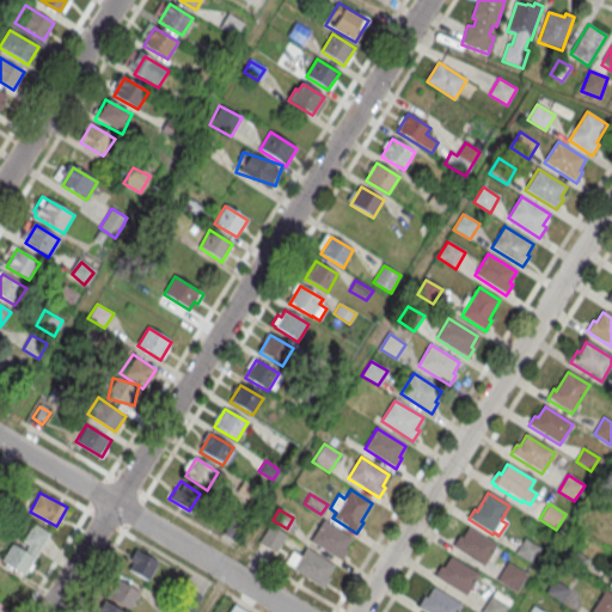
[(222,532),(232,518),(244,525),(234,539),(222,532)]
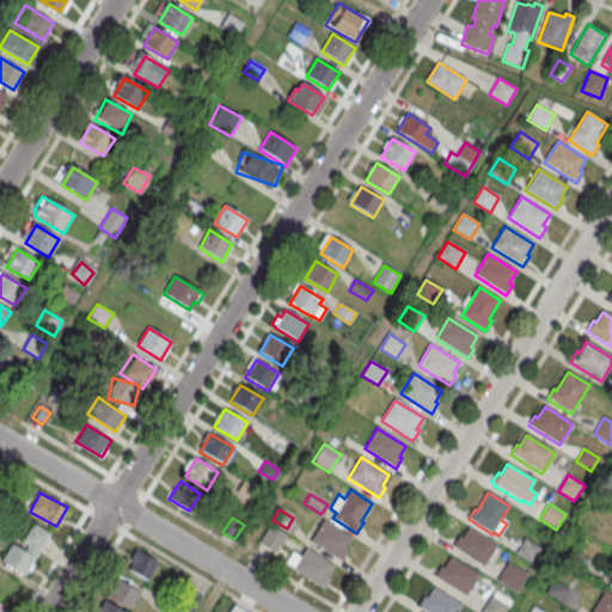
[(310,542),(323,521),(352,539),(344,550),(348,552),(342,562),(310,542)]
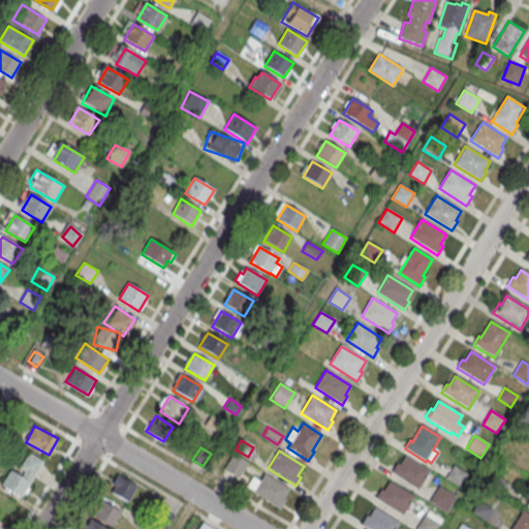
[(43,462),(29,453),(17,472),(10,468),(1,485),(22,497),(43,462)]
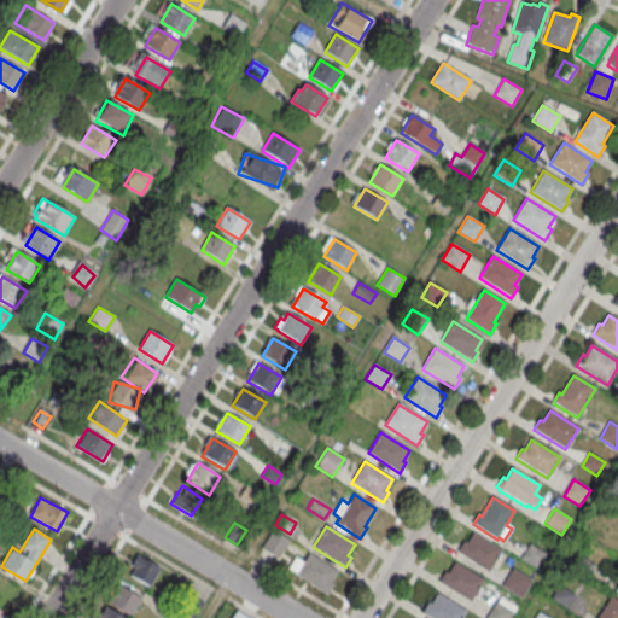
[(272,530),(290,541),(278,559),(261,549),(272,530)]
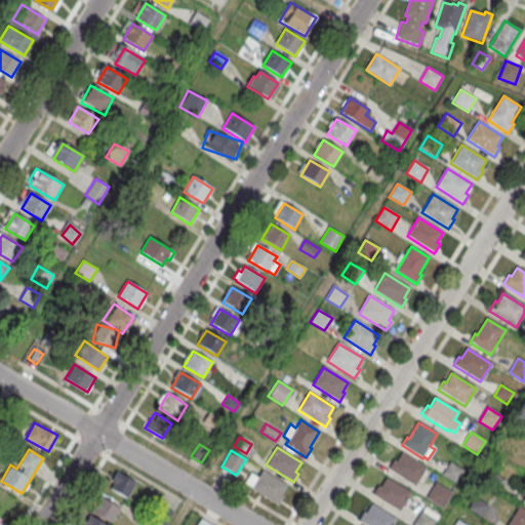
[(426,468),(402,452),(396,462),(394,460),(388,469),(414,486),(426,468)]
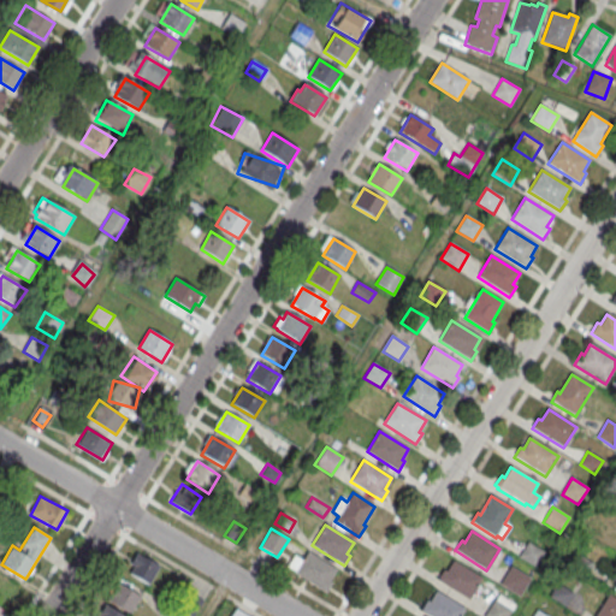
[(519,557),(535,568),(544,554),(527,543),(519,557)]
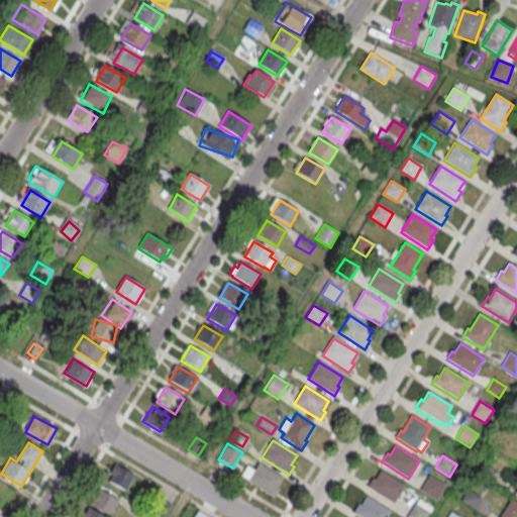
[(257,463),(282,479),(277,488),(279,490),(273,499),(246,482),(247,481),(240,476),(246,467),(253,471),(257,463)]
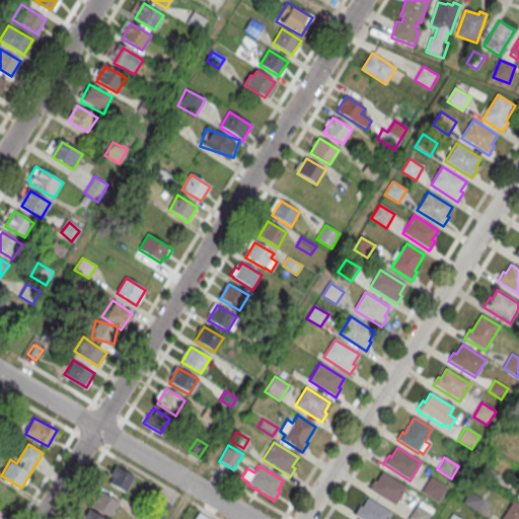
[(116,466),(135,477),(126,494),(109,484),(113,477),(109,475),(116,466)]
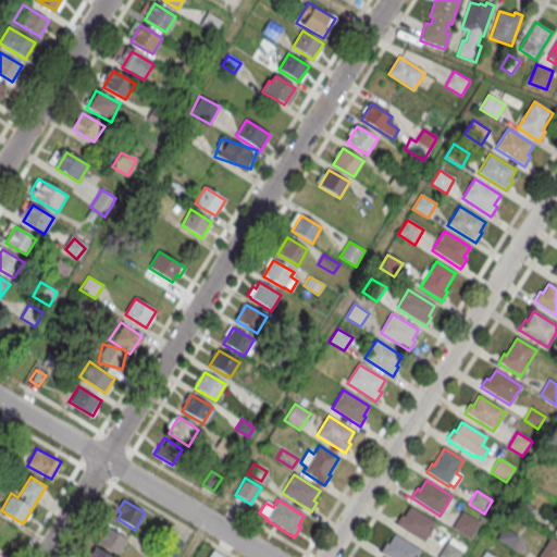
[(435,523),(409,507),(404,518),(401,516),(395,525),(423,543),(435,523)]
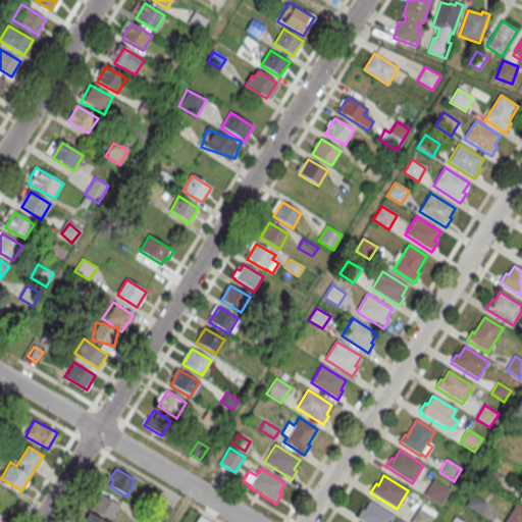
[(423,497),(439,507),(450,490),(432,480),(423,497)]
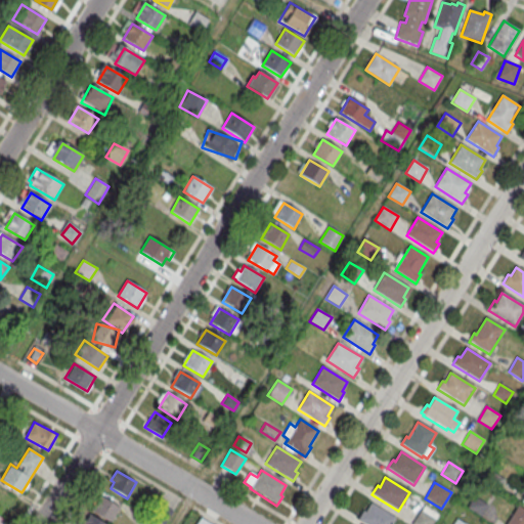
[(480,516),(487,505),(470,494),(467,498),(470,501),(467,508),(480,516)]
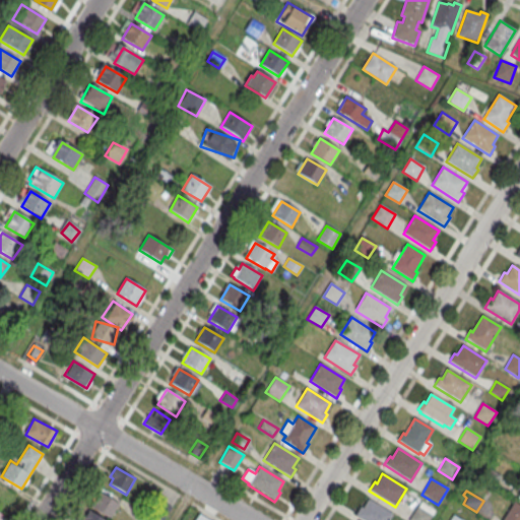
[(101,493),(119,505),(110,519),(91,509),(101,493)]
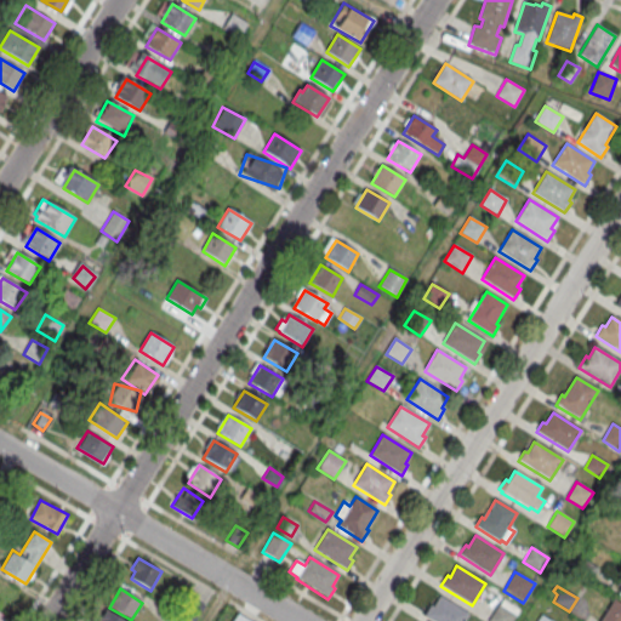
[(463,620),(468,615),(440,597),(433,608),(431,607),(423,616),(431,620),(463,620)]
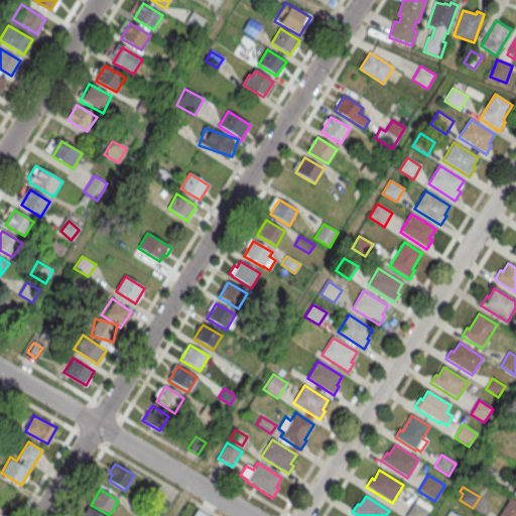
[(405,515),(425,515),(431,507),(418,499),(415,503),(413,502),(405,515)]
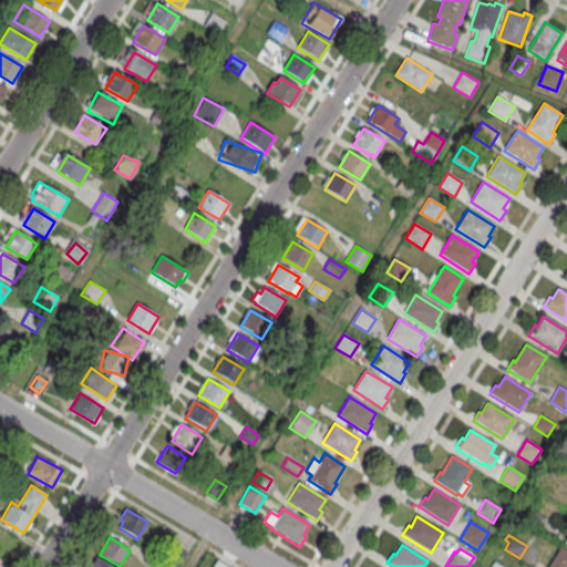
[(566,566),(566,552),(560,548),(547,566),(566,566)]
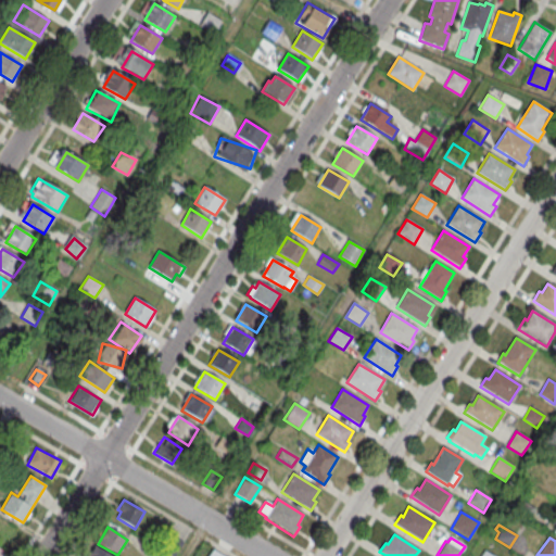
[(88,555),(95,546),(111,555),(88,555)]
